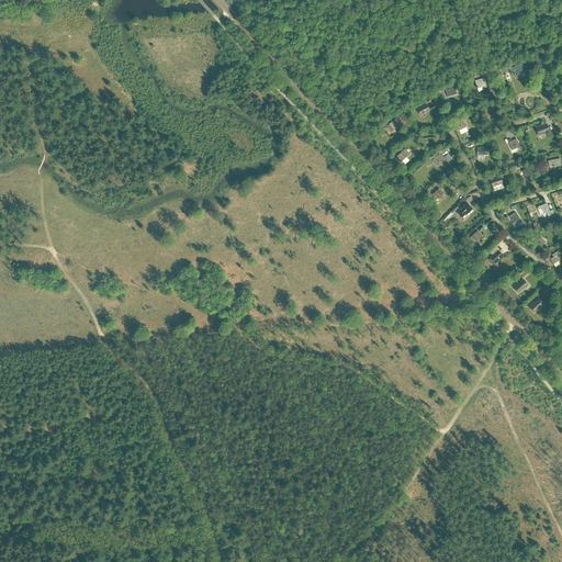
[(521,64),(509,68),(509,70),(510,75),(514,74),(515,76),(521,75),(521,77),(526,76),(523,66),(521,64)]
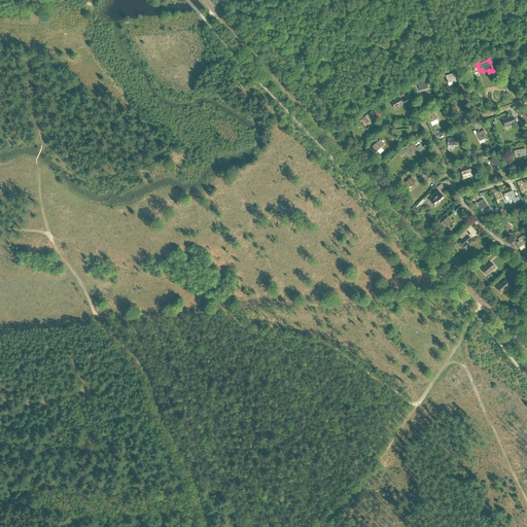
[(453,73),(445,75),(448,83),(452,81),(452,83),(456,82),(453,73)]
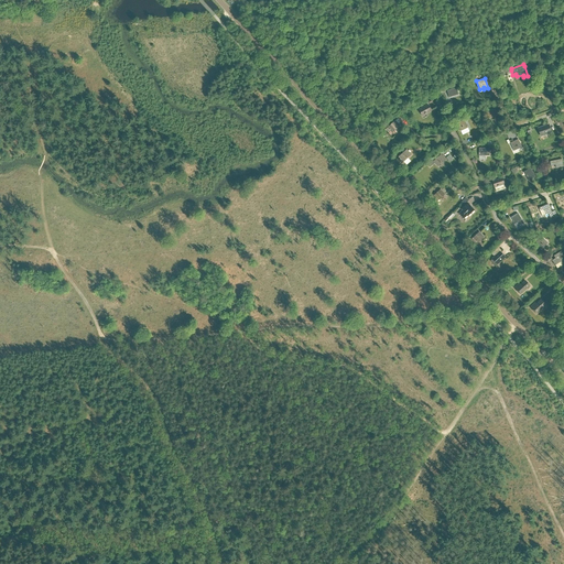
[(456,88),(447,90),(449,97),(458,95),(456,88)]
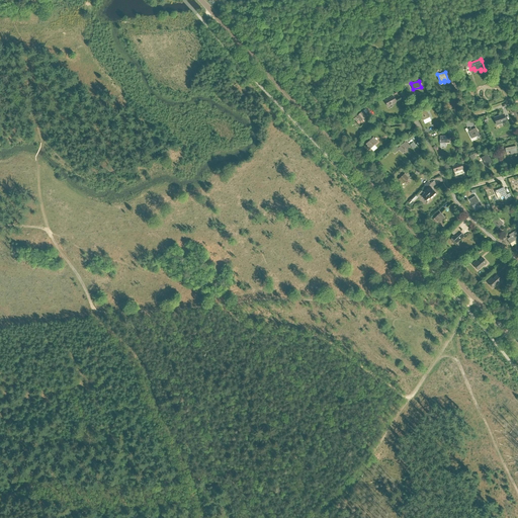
[(396,102),(393,96),(384,100),(387,106),(396,102)]
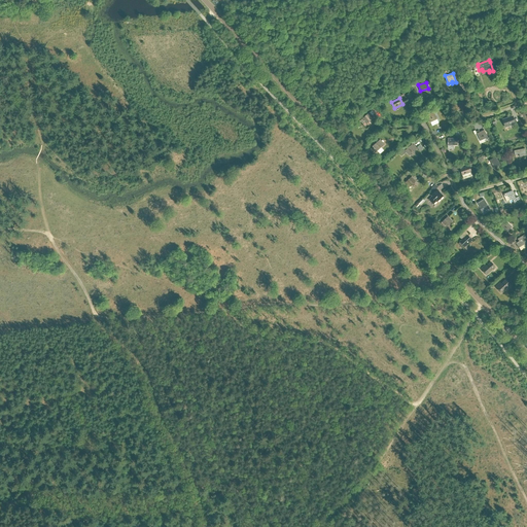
[(456,111),(464,107),(462,103),(454,106),(456,111)]
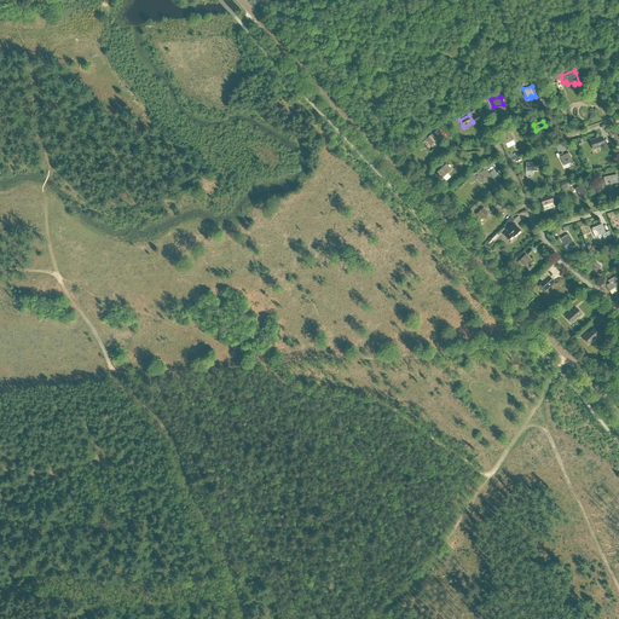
[(431,146),(439,138),(437,136),(434,132),(424,140),(423,142),(427,145),(428,144),(431,146)]
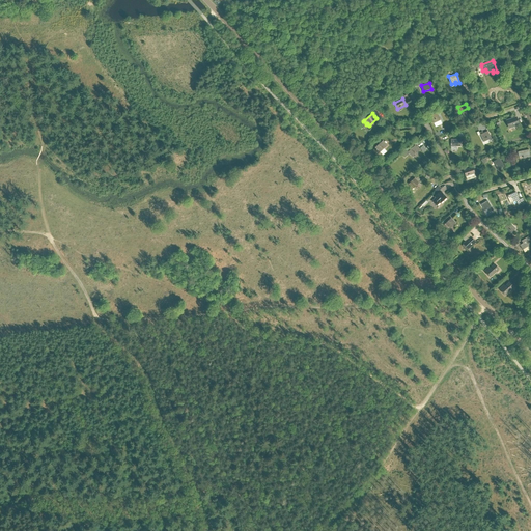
[(434,123),(441,120),(437,113),(429,116),(434,123)]
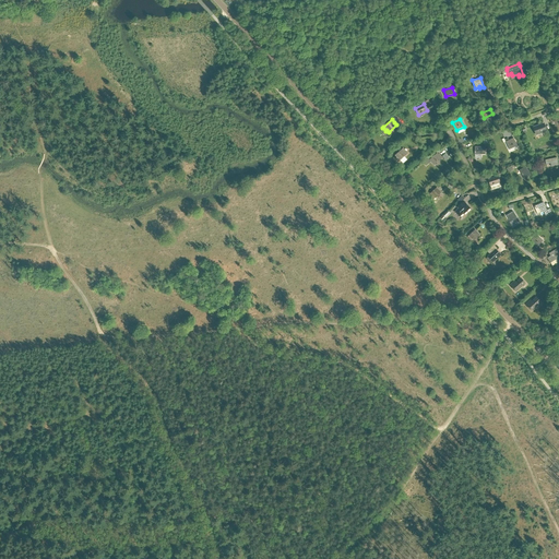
[(544,123),(533,127),(536,135),(547,131),(544,123)]
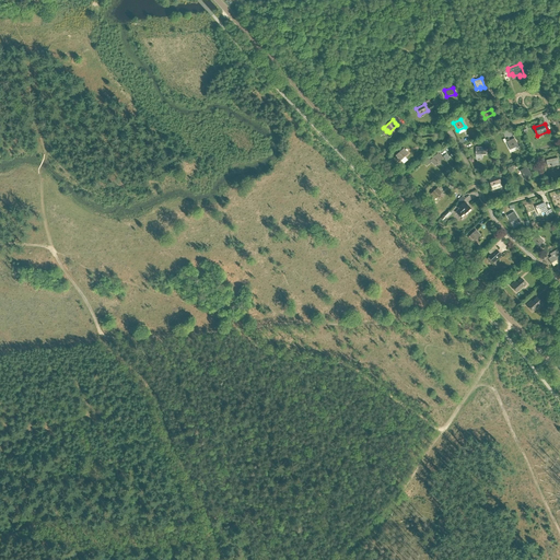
[(509,138),(505,140),(511,150),(518,147),(514,138),(510,140),(509,138)]
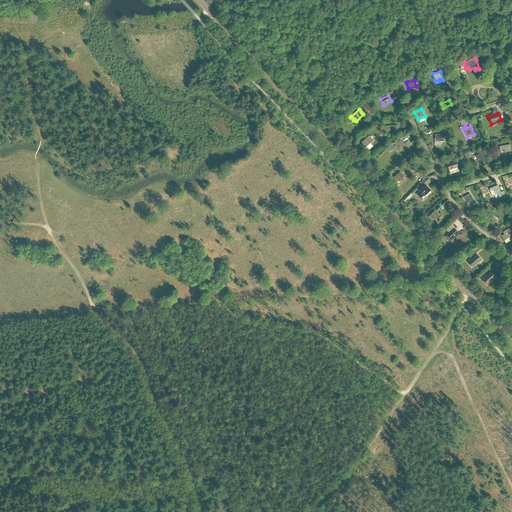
[(374,140),(369,135),(361,142),(363,144),(362,145),(365,148),(374,140)]
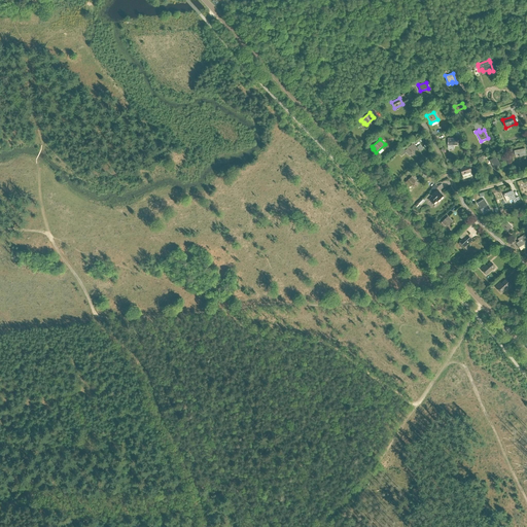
[(412,144),(405,151),(409,155),(416,148),(412,144)]
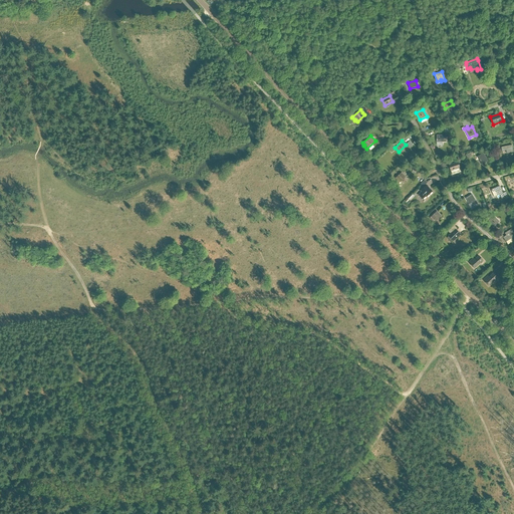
[(513,152),(512,145),(501,147),(502,151),(506,151),(506,154),(513,152)]
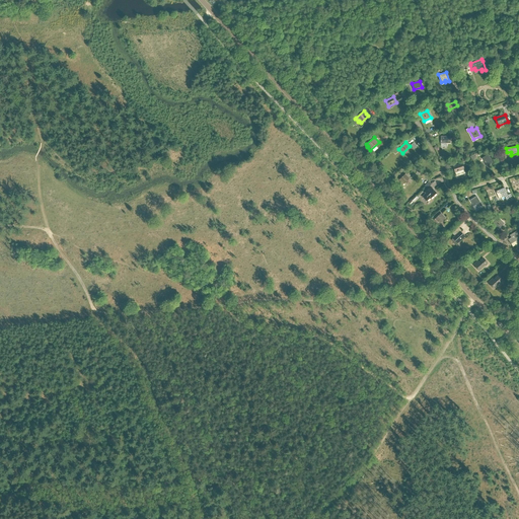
[(488,154),(482,158),(487,166),(493,162),(488,154)]
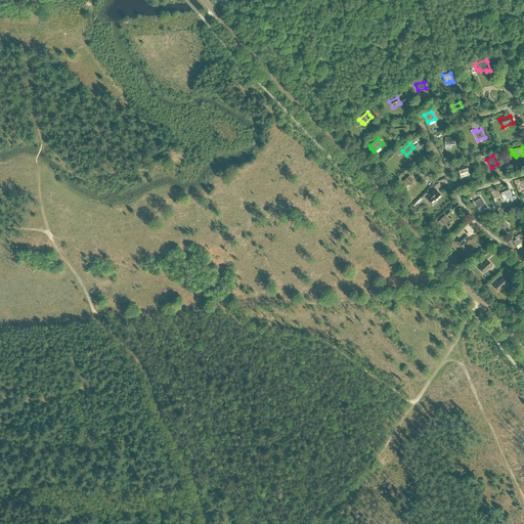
[(461,178),(470,175),(467,165),(457,168),(461,178)]
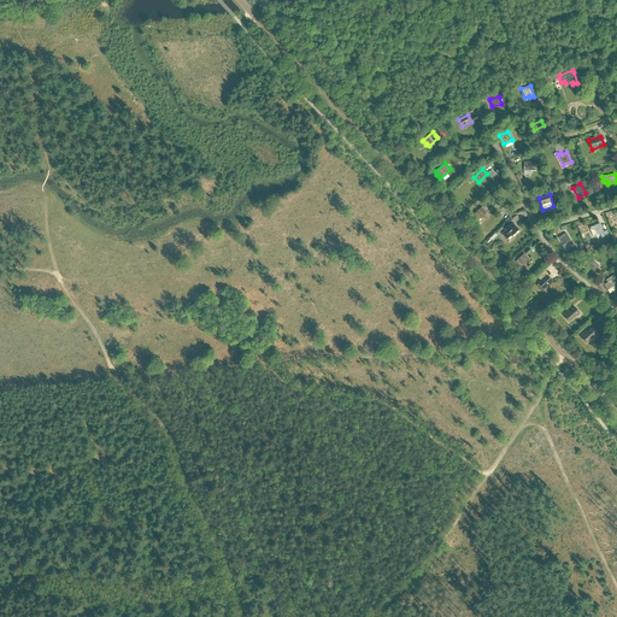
[(487,212),(482,206),(474,213),(476,216),(480,219),(487,212)]
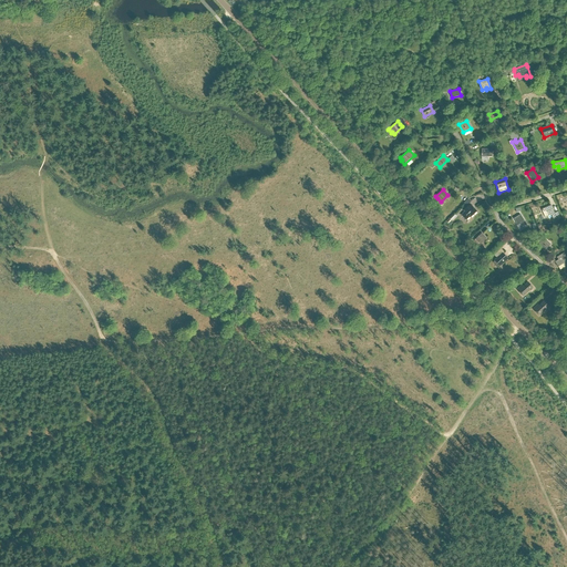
[(476,210),(473,207),(472,206),(470,204),(464,209),(465,212),(461,215),(466,220),(470,216),(470,217),(476,210)]
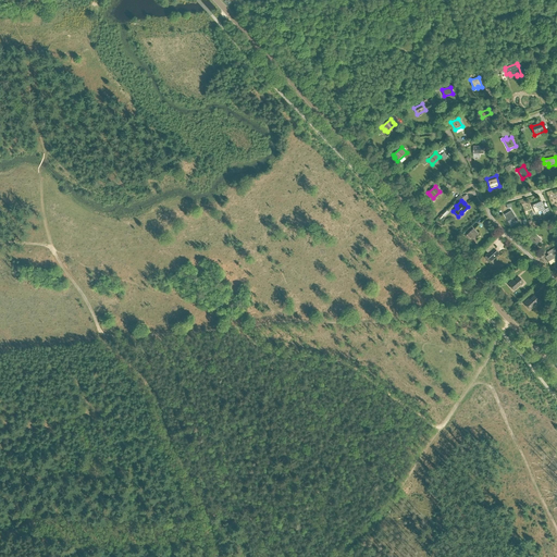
[(532,206),(533,208),(535,213),(539,212),(542,211),(543,215),(546,213),(547,215),(551,214),(548,208),(544,209),(541,201),(532,206)]
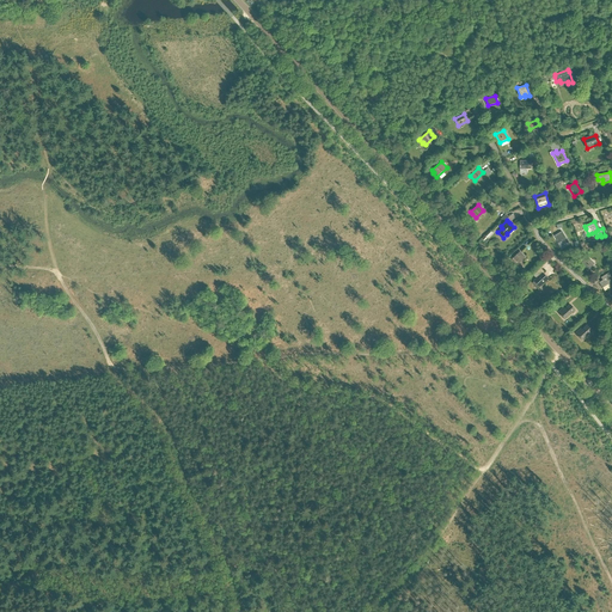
[(557,234),(555,236),(558,243),(562,240),(564,245),(568,243),(561,228),(556,232),(557,234)]
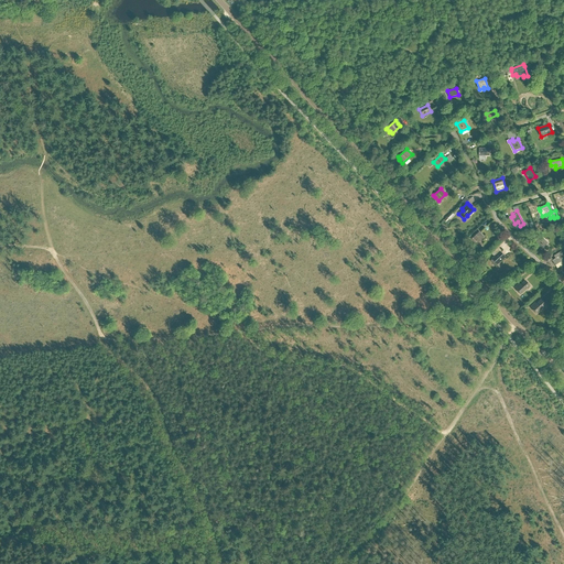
[(484,237),(479,231),(473,238),(474,239),(472,241),(476,245),(484,237)]
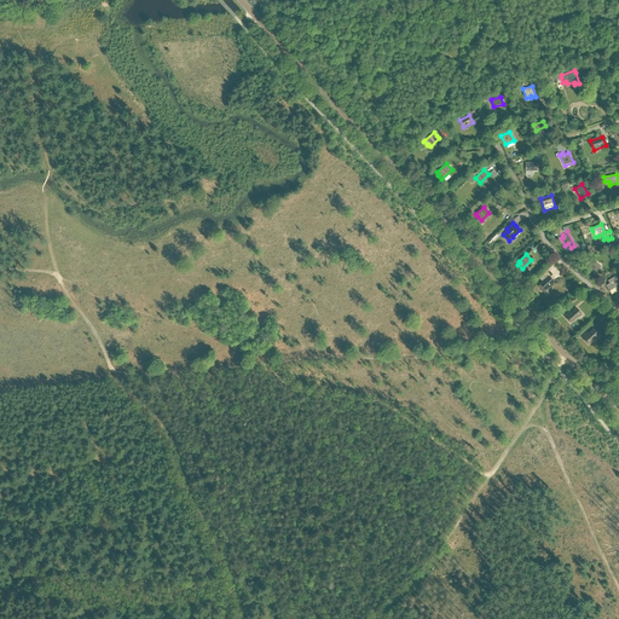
[(601,266),(595,260),(588,266),(594,273),(601,266)]
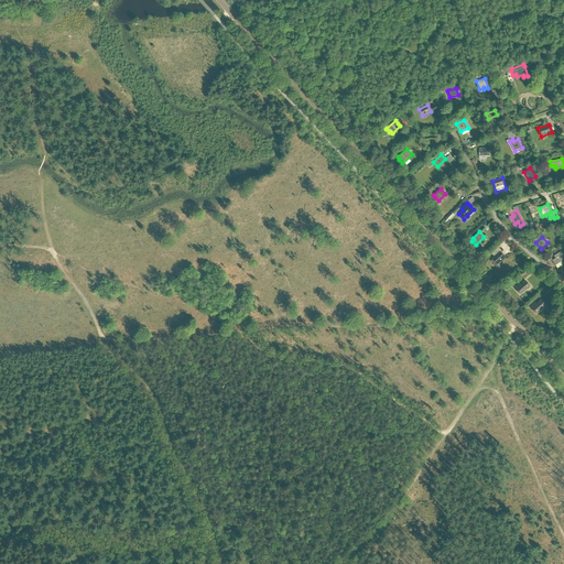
[(494,266),(496,263),(505,257),(500,251),(497,255),(495,257),(491,259),(492,259),(490,261),(494,266)]
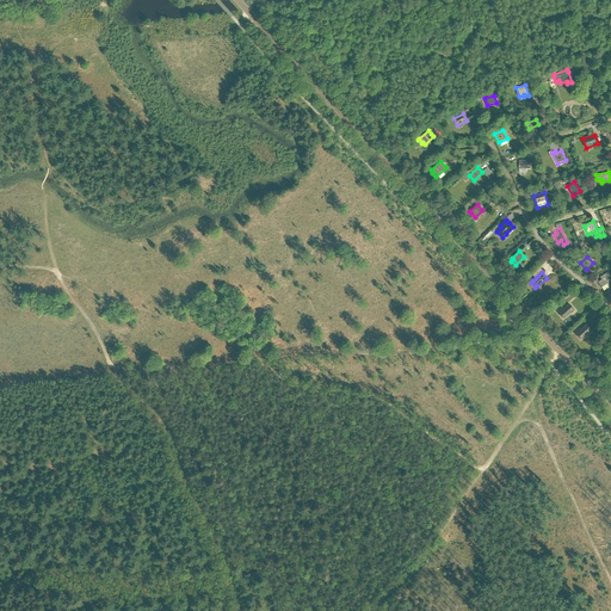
[(602,281),(598,282),(602,288),(604,291),(610,287),(610,285),(610,277),(609,275),(608,272),(600,277),(602,281)]
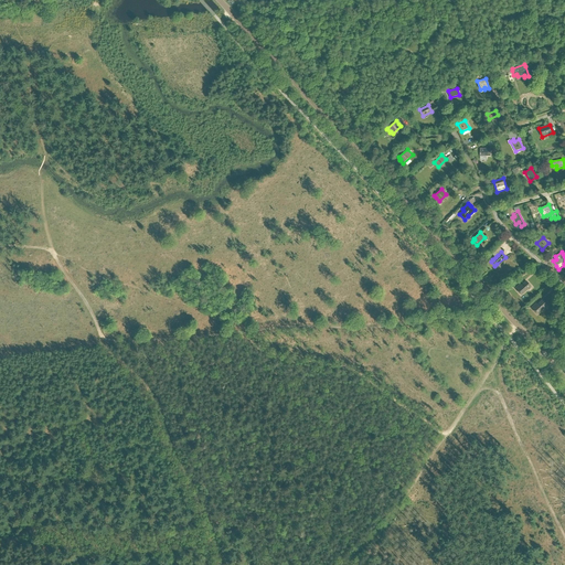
[(531,286),(526,281),(521,285),(521,284),(515,288),(521,295),(531,286)]
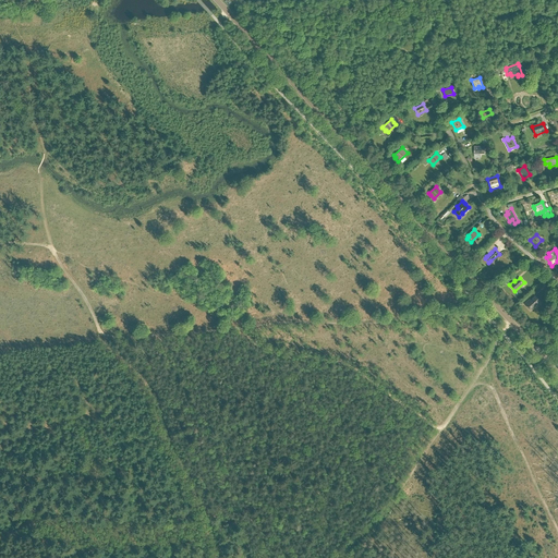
[(540,302),(535,296),(531,301),(530,300),(524,304),(530,311),(540,302)]
